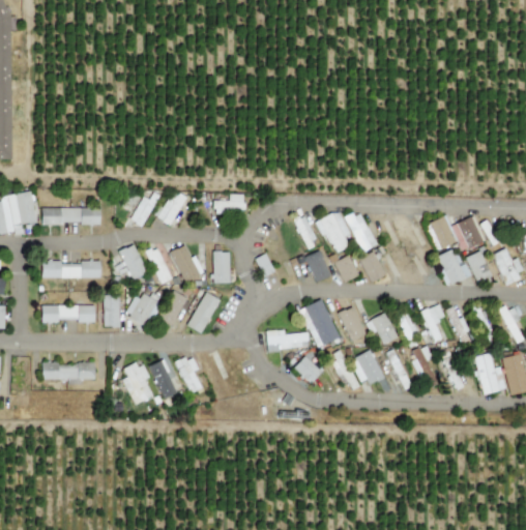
[(0,157),(12,158),(12,102),(4,102),(0,101),(0,157)]
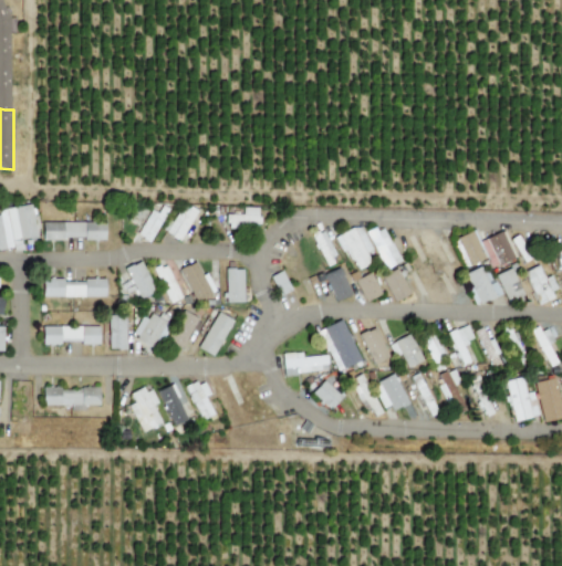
[(169,234),(184,241),(198,210),(184,203),(169,234)]
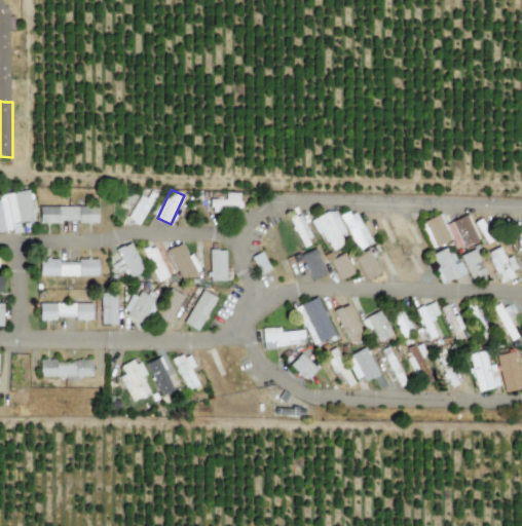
[(37,221),(32,190),(1,195),(2,200),(0,199),(0,232),(23,229),(22,223),(37,221)]
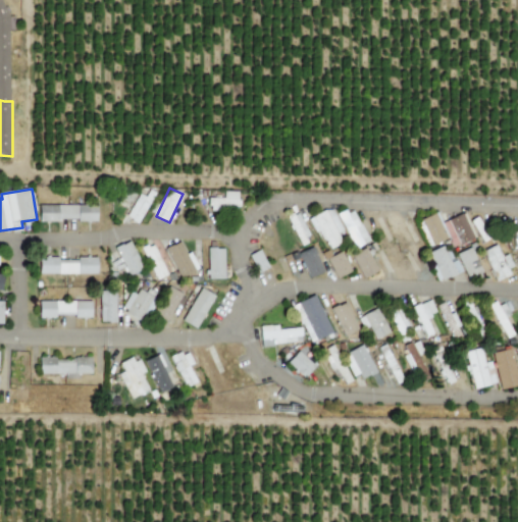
[(148,197),(142,194),(130,217),(142,223),(157,192),(152,189),(148,197)]
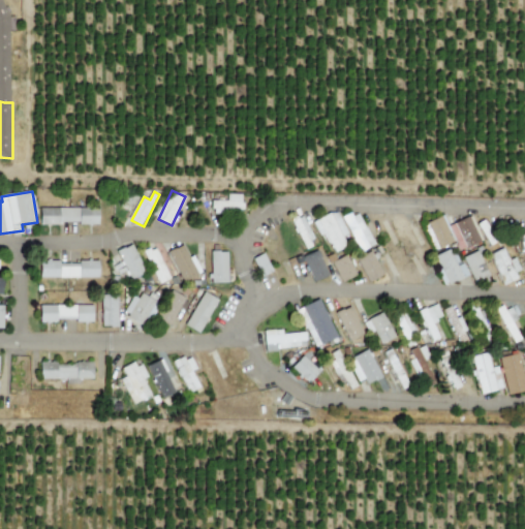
[(215,200),(215,212),(244,212),(245,194),(229,193),(229,200),(215,200)]
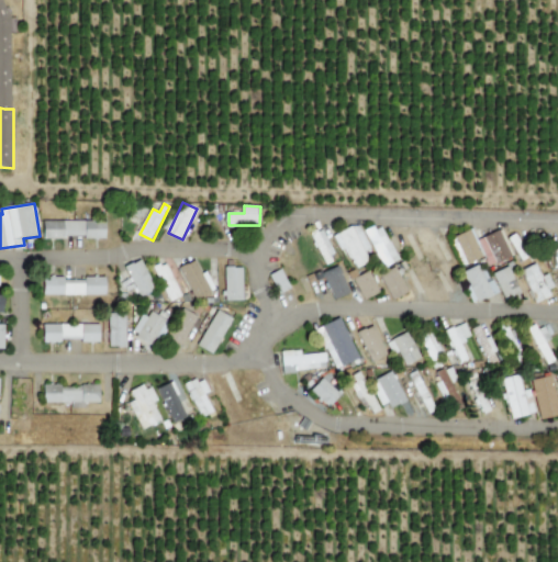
[(45,221),(45,238),(108,237),(108,220),(45,221)]
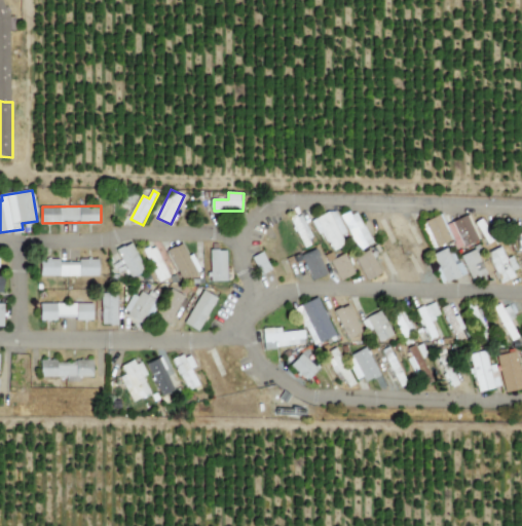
[(330,252),(347,245),(343,235),(347,234),(338,210),(318,218),(330,252)]
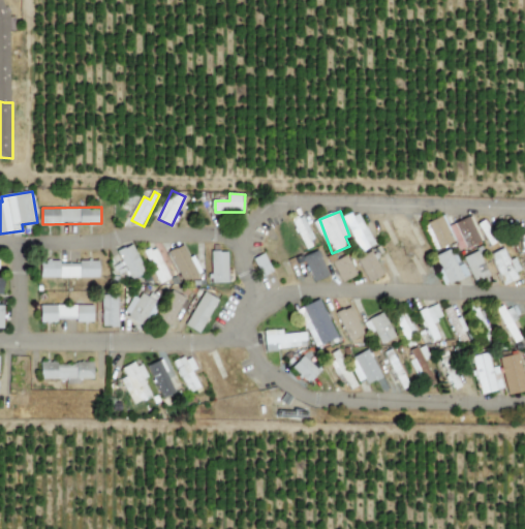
[(377,244),(359,211),(345,219),(364,251),(377,244)]
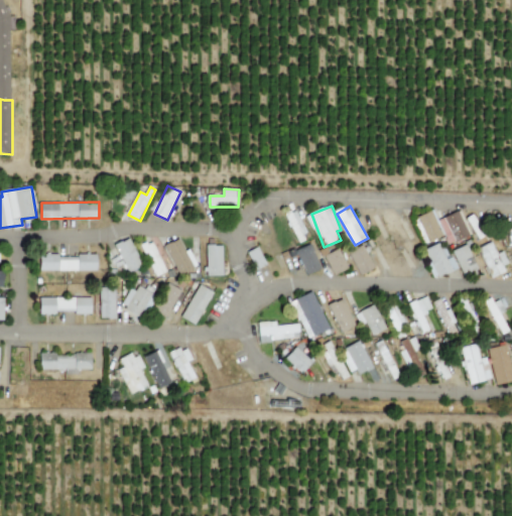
[(286,215),(299,243),(310,238),(297,210),(286,215)]
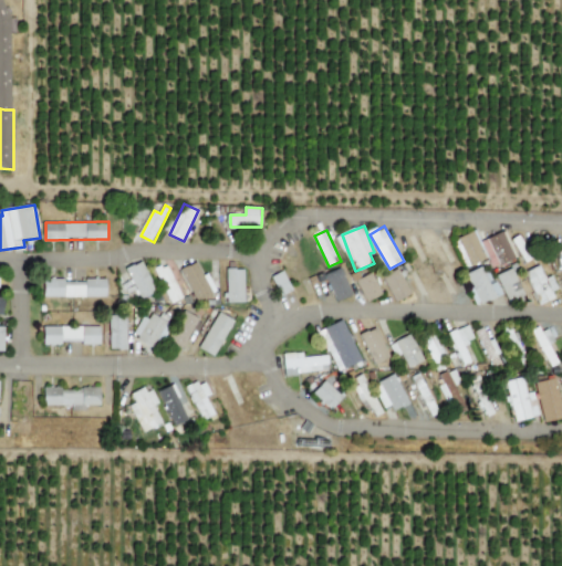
[(516,259),(506,232),(479,241),(476,231),(460,237),(470,265),(489,259),(492,268),(516,259)]
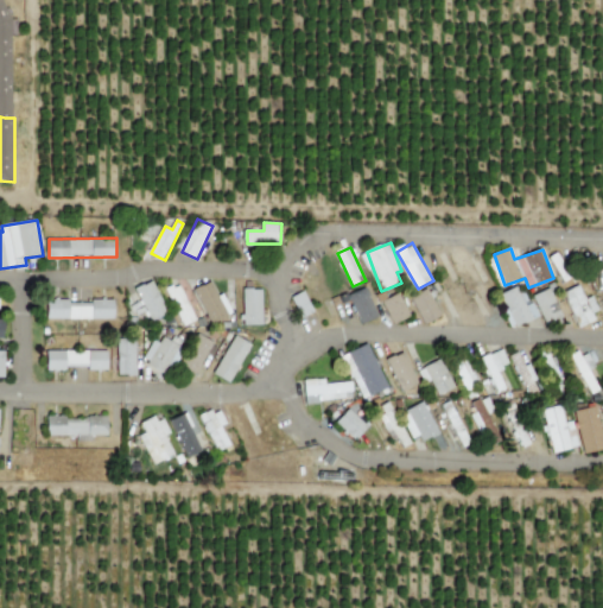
[(152,321),(170,312),(154,280),(137,289),(152,321)]
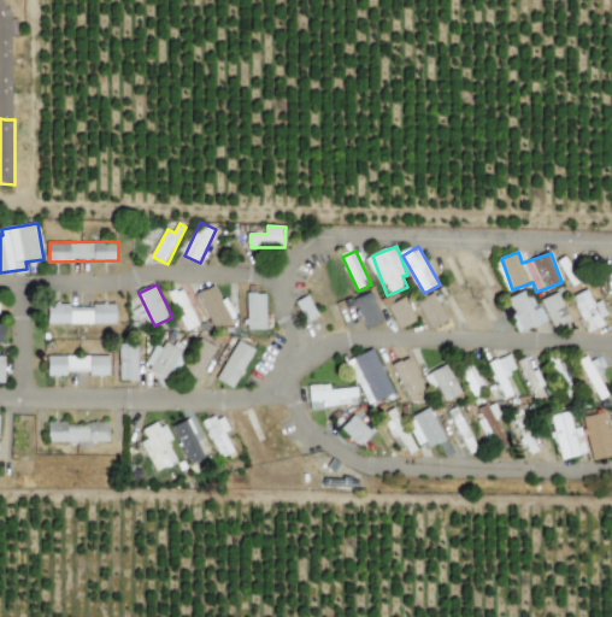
[(215,328),(237,318),(229,299),(223,301),(217,286),(199,293),(215,328)]
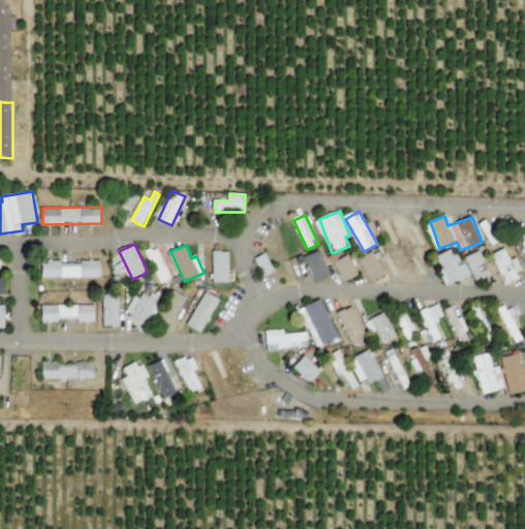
[(158,246),(147,251),(160,283),(172,279),(158,246)]
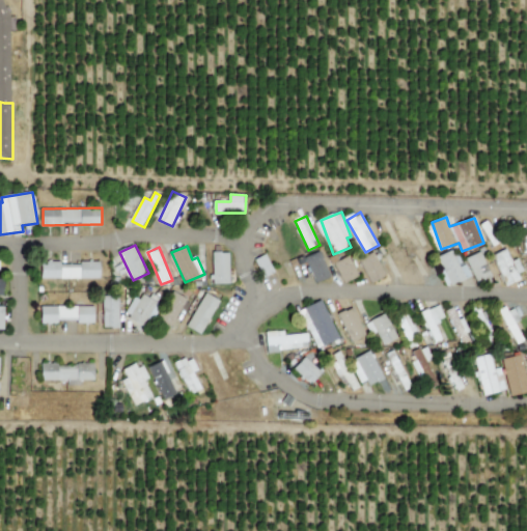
[(470,277),(458,248),(437,257),(449,286),(470,277)]
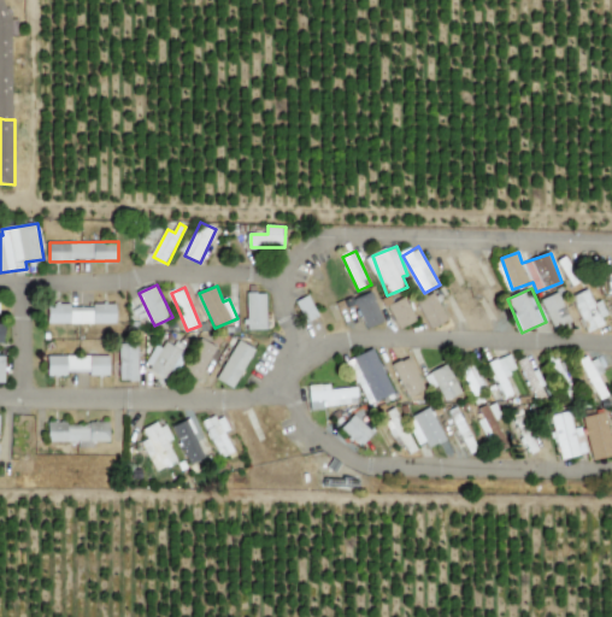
[(604,300),(595,303),(589,289),(574,295),(587,329),(611,319),(604,300)]
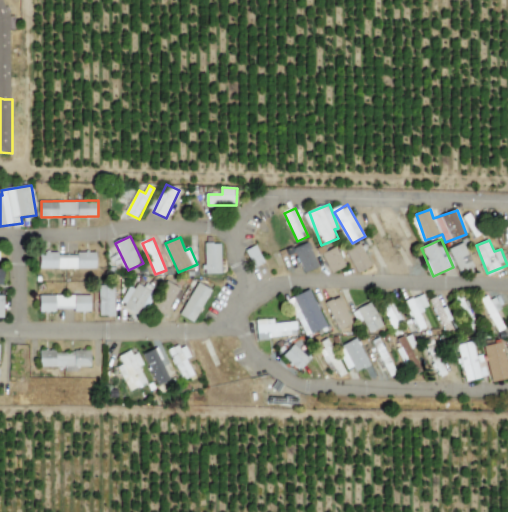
[(319,268),(311,242),(296,247),(304,272),(319,268)]
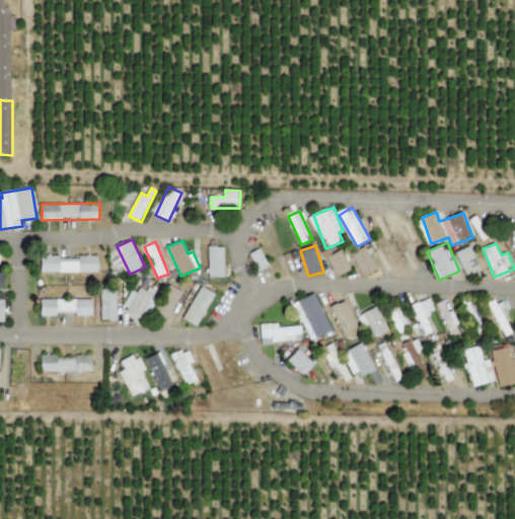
[(456,251),(467,277),(482,271),(470,245),(456,251)]
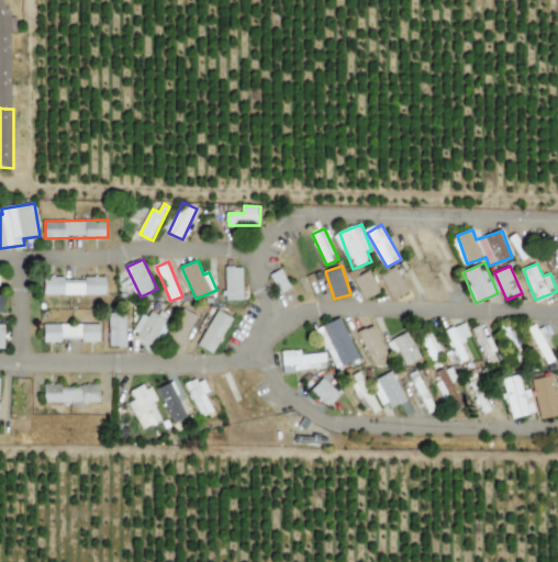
[(244,301),(243,267),(226,267),(227,301),(244,301)]
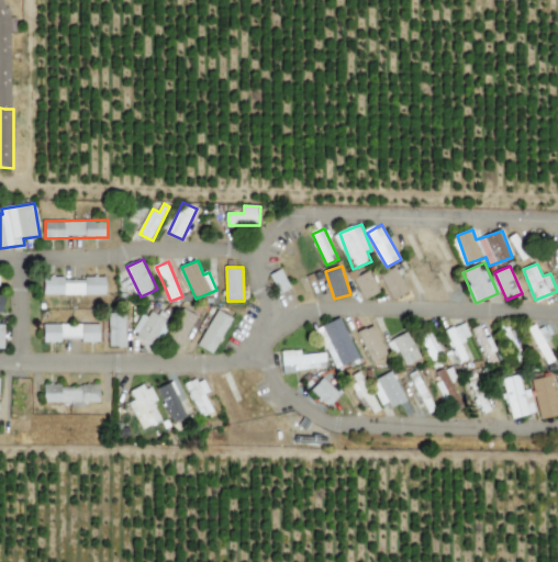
[(394,300),(410,292),(397,267),(381,274),(394,300)]
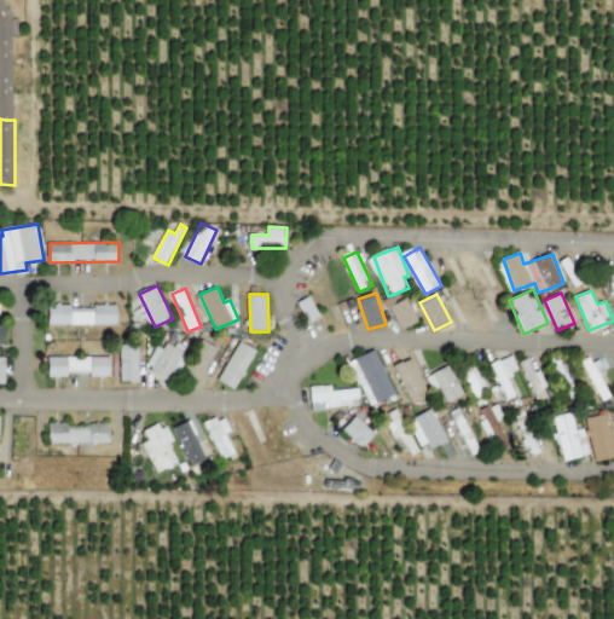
[(322,317),(311,296),(297,302),(308,324),(322,317)]
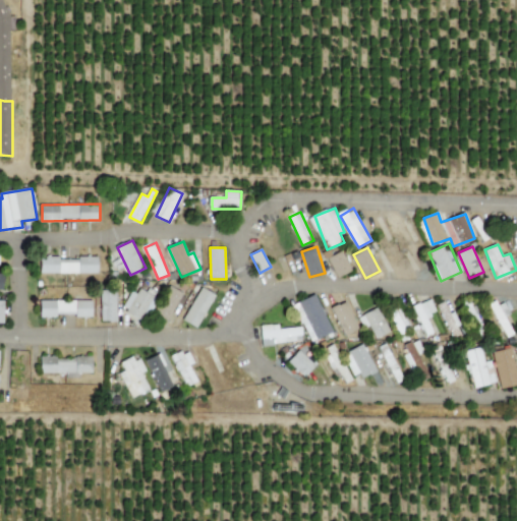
[(353,271),(343,251),(329,257),(338,278),(353,271)]
